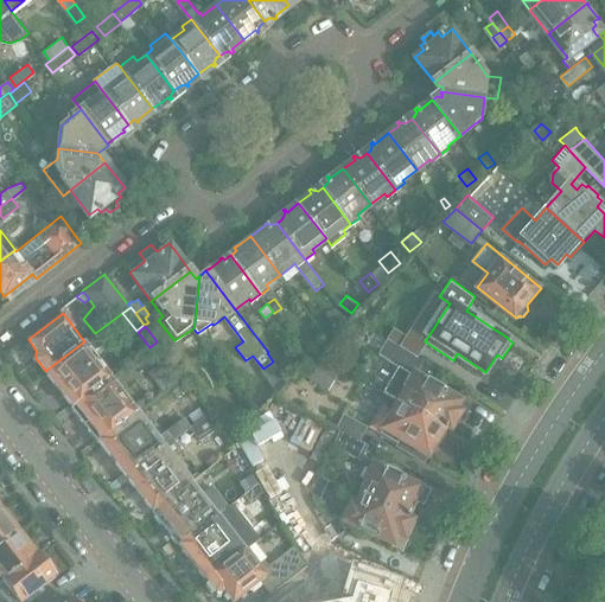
[(394,327),(387,338),(400,346),(407,335),(394,327)]
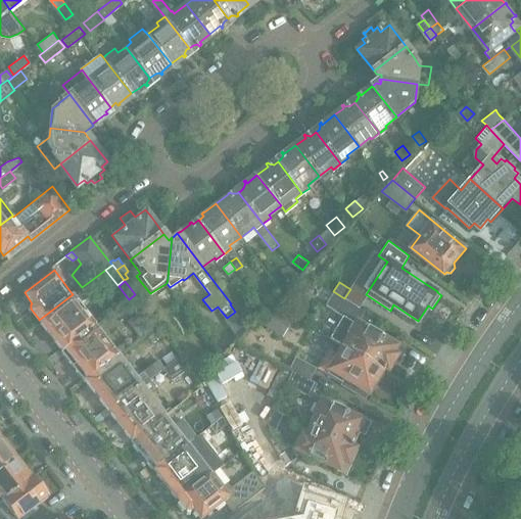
[(73,294),(39,320),(62,349),(96,324),(81,305),(90,298),(82,287),(73,294)]
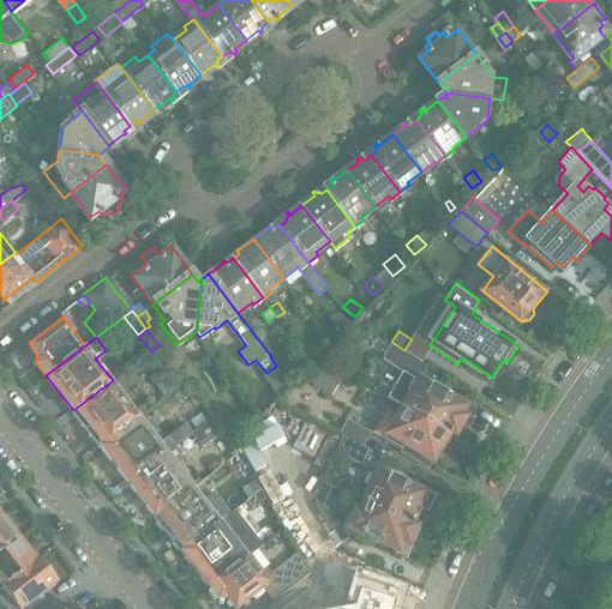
[(429,365),(405,350),(391,342),(383,356),(403,368),(412,374),(413,373),(420,378),(429,365)]
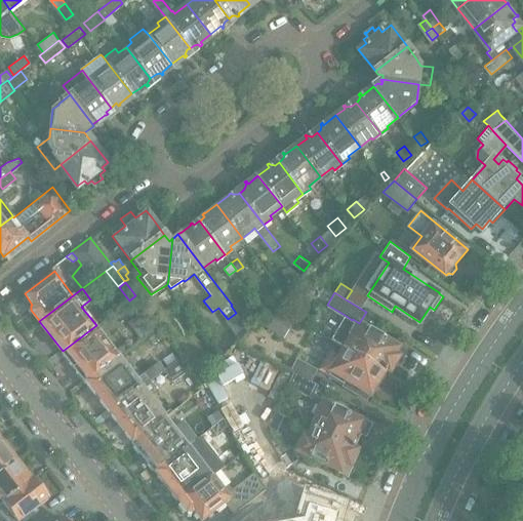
[(147,310),(130,322),(142,335),(157,324),(147,310)]
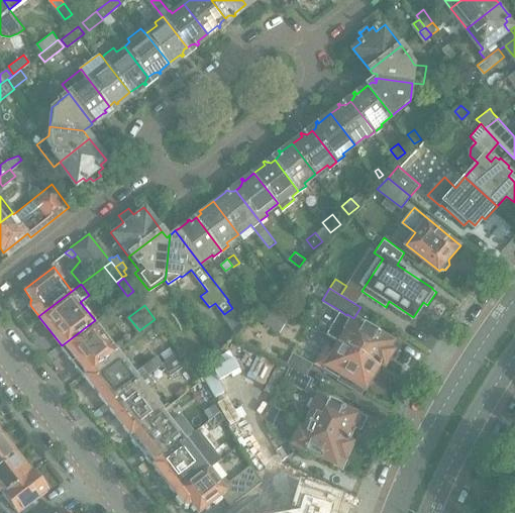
[(261,320),(282,331),(289,318),(269,307),(261,320)]
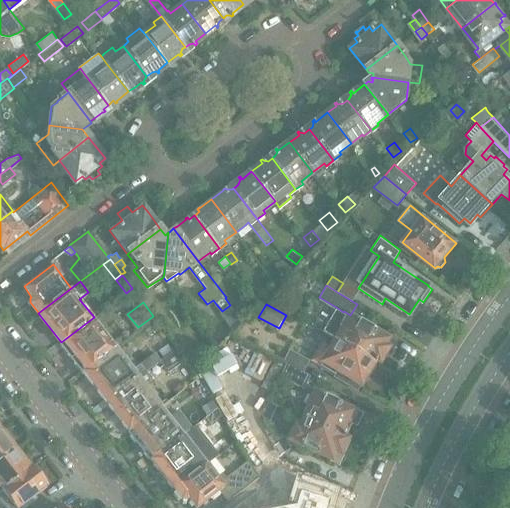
[(324,327),(323,329),(333,335),(334,336),(376,360),(380,363),(390,347),(385,344),(389,338),(388,337),(375,329),(376,328),(373,326),(373,325),(359,316),(358,318),(356,316),(355,317),(350,315),(344,311),(343,312),(336,307),(332,313),(324,327)]
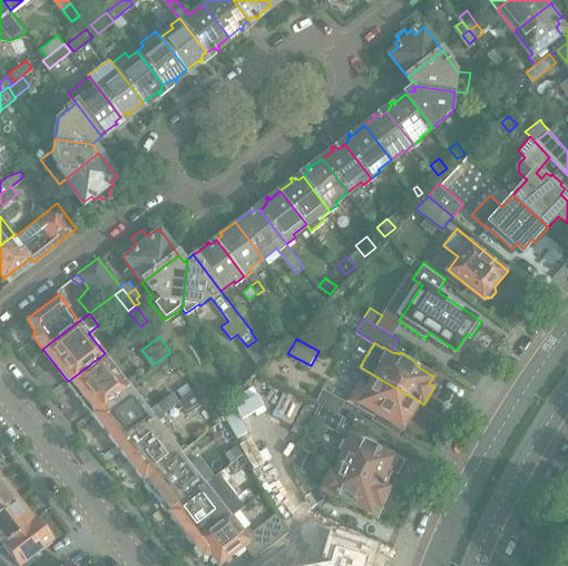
[(92,412),(128,384),(105,353),(68,381),(67,382),(90,413),(92,412)]
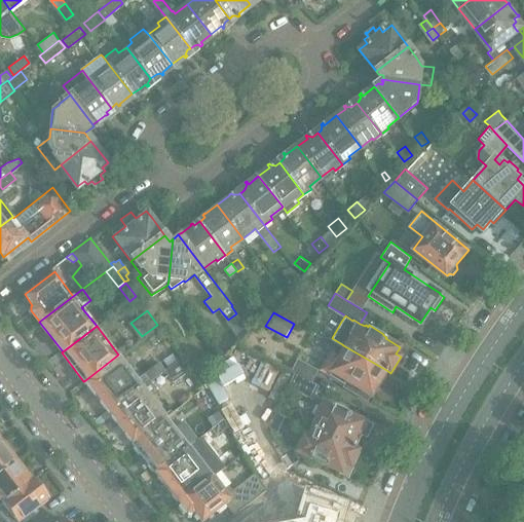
[(323,362),(319,369),(369,399),(373,390),(375,389),(377,388),(380,383),(381,379),(381,378),(386,370),(343,345),(342,347),(339,352),(331,348),(323,362)]
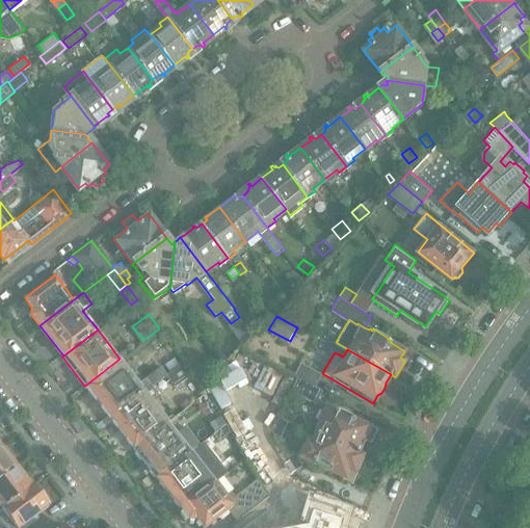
[(176,357),(166,364),(170,369),(180,362),(176,357)]
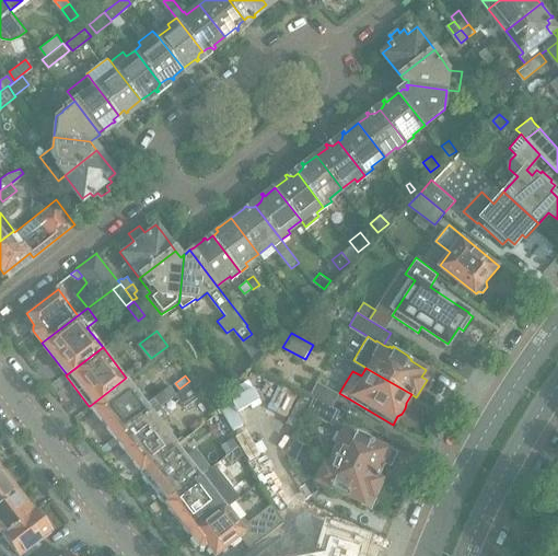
[(160,404),(175,392),(171,387),(170,385),(147,402),(128,377),(126,378),(91,405),(115,436),(101,447),(102,449),(153,409),(160,404)]
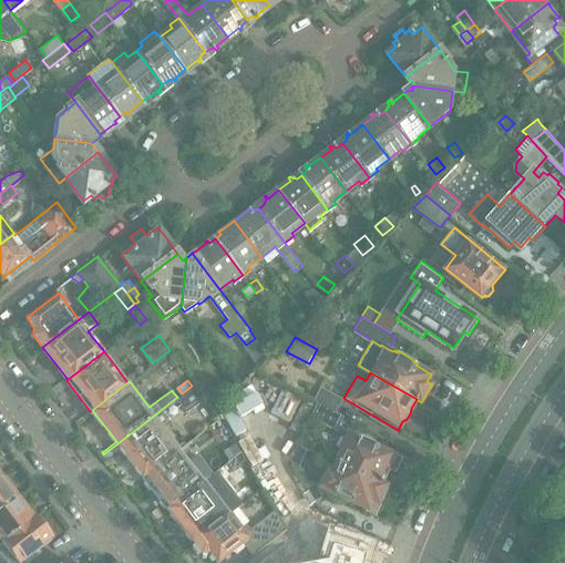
[(187,410),(206,397),(195,382),(192,386),(182,393),(177,397),(187,410)]
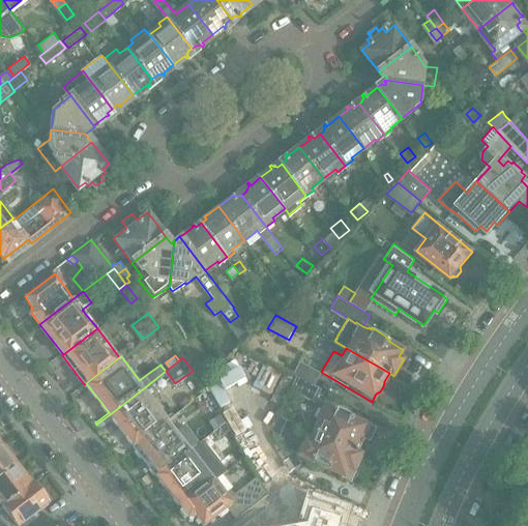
[(296,376),(314,384),(320,371),(299,360),(293,374),(297,375),(296,376)]
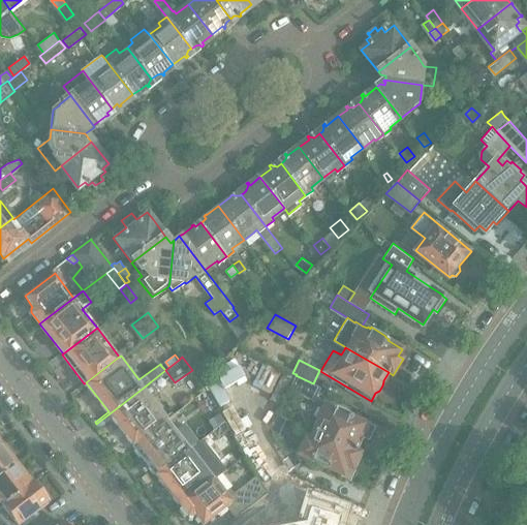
[(320,387),(313,383),(296,375),(290,389),(314,401),(320,387)]
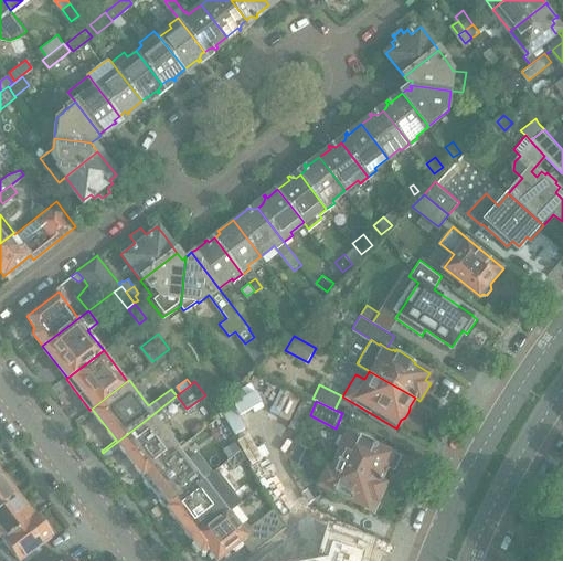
[(163,425),(171,420),(161,408),(155,413),(103,453),(106,456),(120,445),(142,474),(178,446),(179,445),(163,425)]
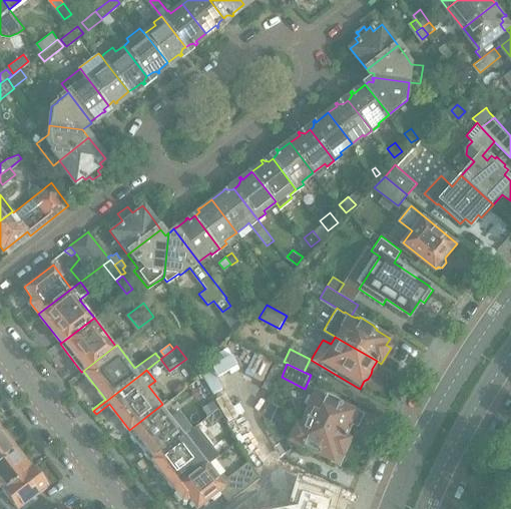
[(358,411),(329,397),(315,391),(303,416),(346,436),(358,411)]
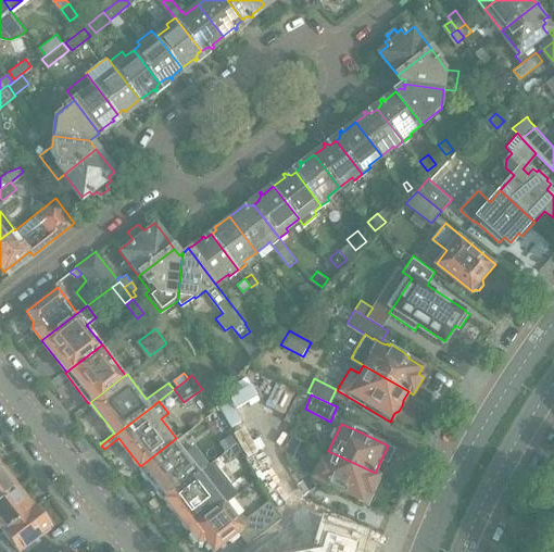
[(233,435),(222,440),(226,448),(237,442),(233,435)]
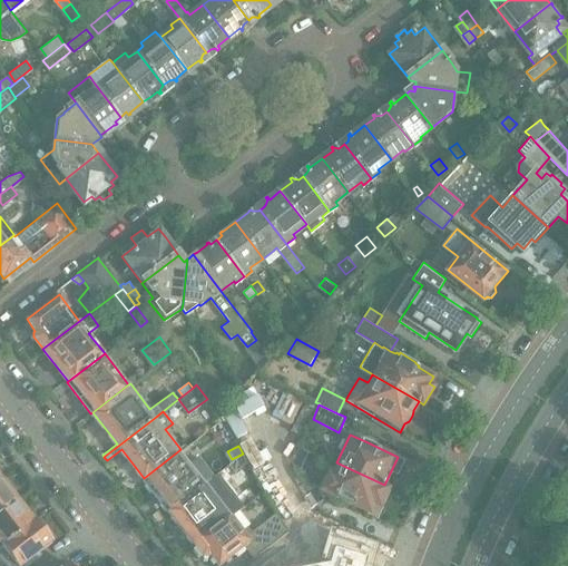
[(144,478),(143,479),(168,511),(169,510),(215,475),(199,455),(189,462),(180,450),(144,478)]
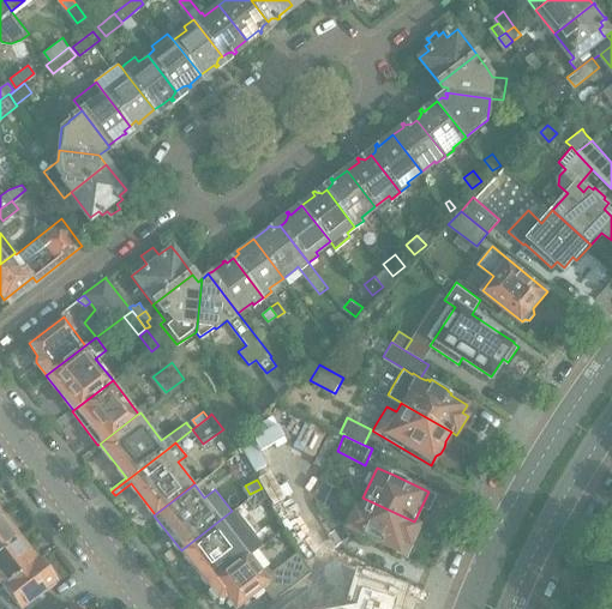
[(262,488),(249,498),(255,506),(267,496),(262,488)]
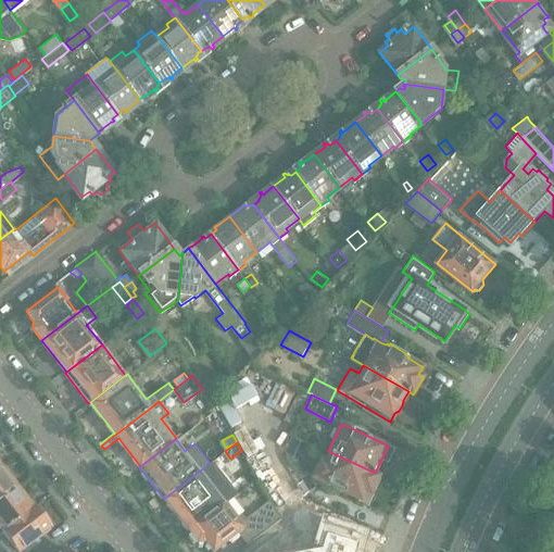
[(380,475),(375,473),(328,451),(316,476),(309,473),(302,476),(312,492),(313,492),(318,481),(362,502),(365,493),(370,497),(380,475)]
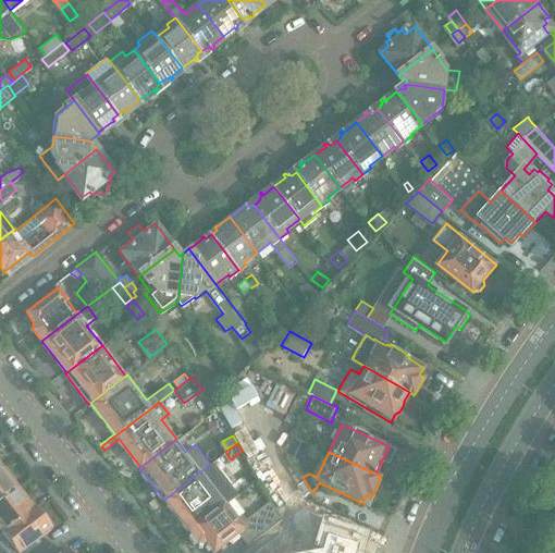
[(210,464),(165,499),(189,530),(222,505),(225,503),(238,492),(214,461),(210,464)]
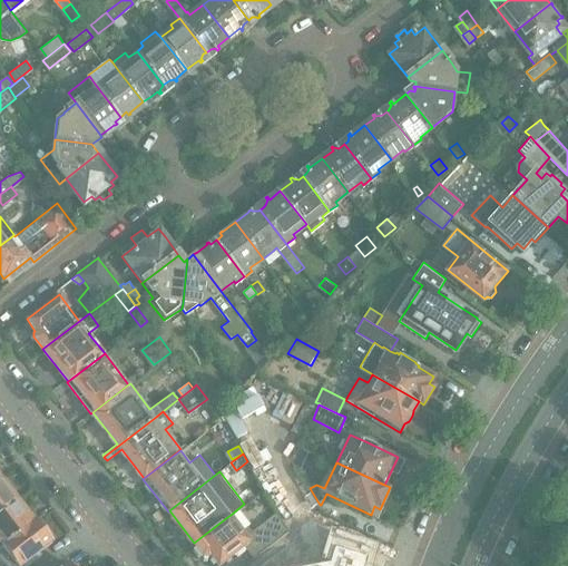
[(0,478),(0,477),(0,513),(18,500),(11,491),(16,488),(5,475),(0,478)]
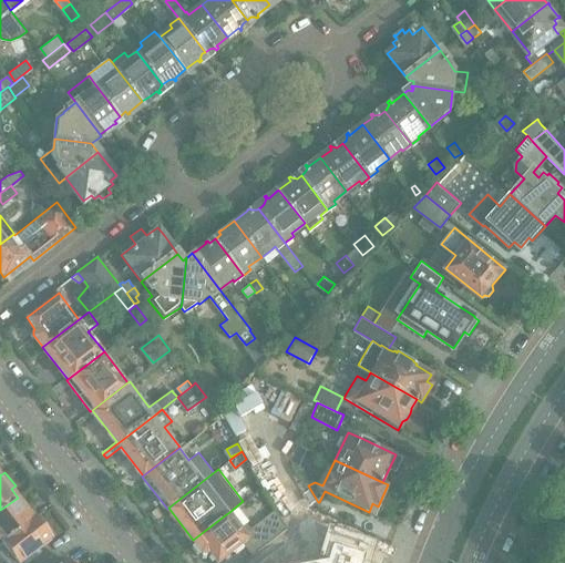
[(23,499),(20,500),(18,498),(0,510),(0,539),(1,541),(33,517),(26,508),(27,502),(23,499)]
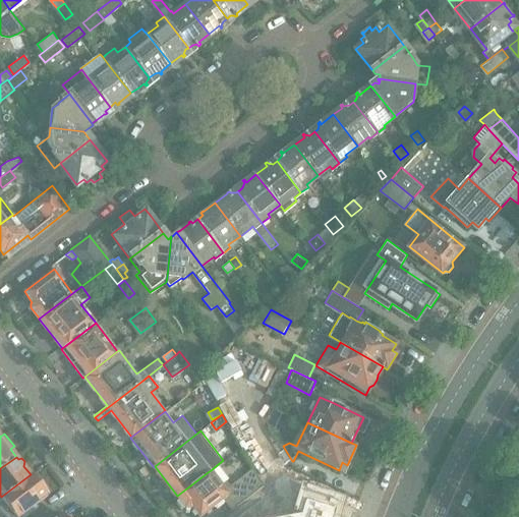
[(263,483),(257,474),(252,467),(231,484),(226,477),(216,484),(208,472),(177,496),(186,507),(189,507),(192,506),(199,515),(223,498),(231,509),(263,483)]
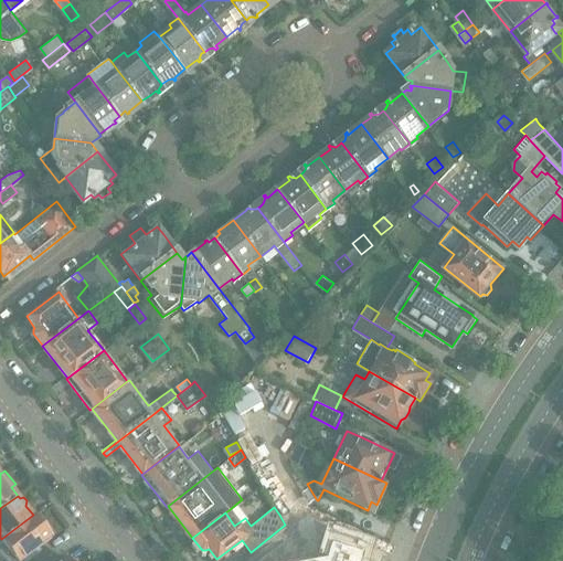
[(42,517),(38,517),(35,514),(33,515),(1,539),(2,540),(0,541),(0,548),(10,560),(18,560),(24,557),(25,559),(40,548),(39,546),(52,535),(44,526),(45,521),(42,517)]
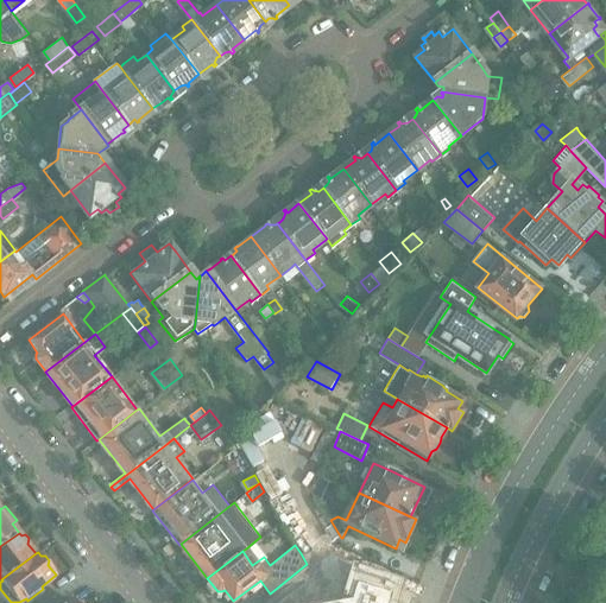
[(389,602),(395,584),(359,573),(351,601),(348,601),(346,602),(336,602),(389,602)]
